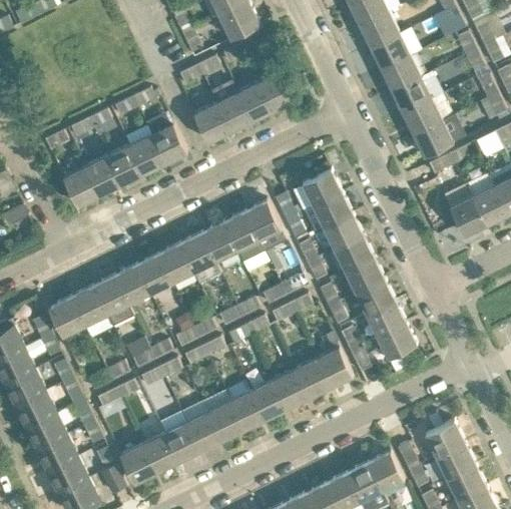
[(38,15),(56,6),(52,0),(40,0),(32,4),(38,15)]
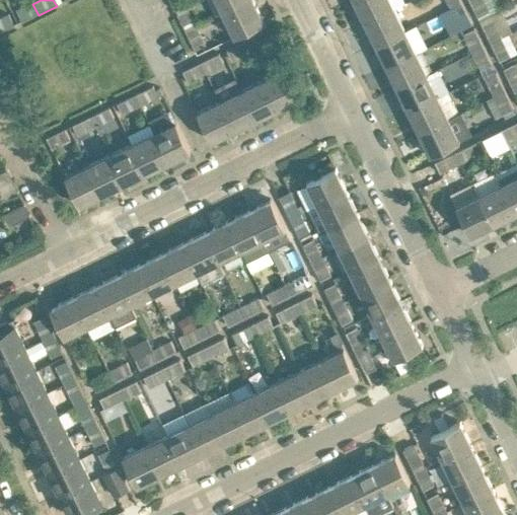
[(166,0),(171,9),(182,4),(179,0),(166,0)]
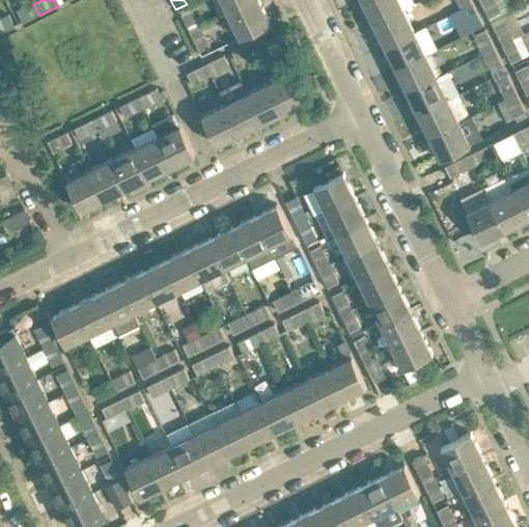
[(218,0),(227,17),(257,2),(256,0),(218,0)]
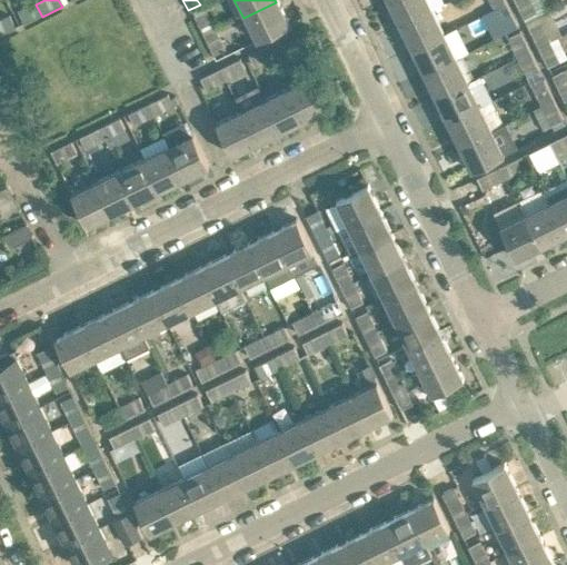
[(399,28),(431,12),(425,0),(394,0),(387,3),(399,28)]
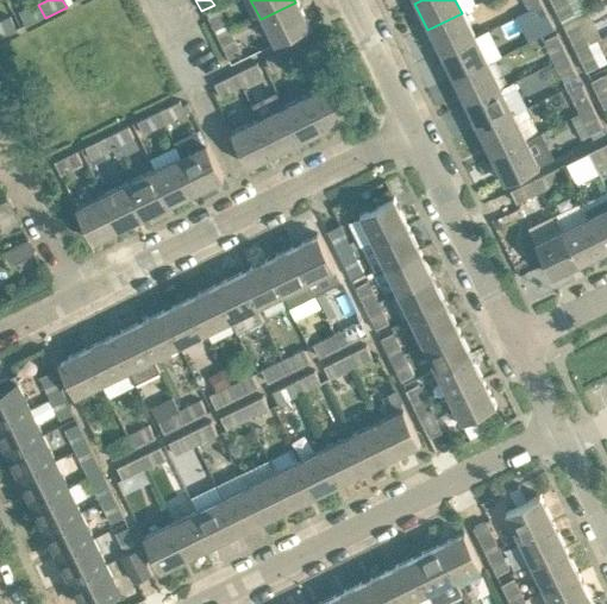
[(520,0),(527,13),(539,6),(536,0),(520,0)]
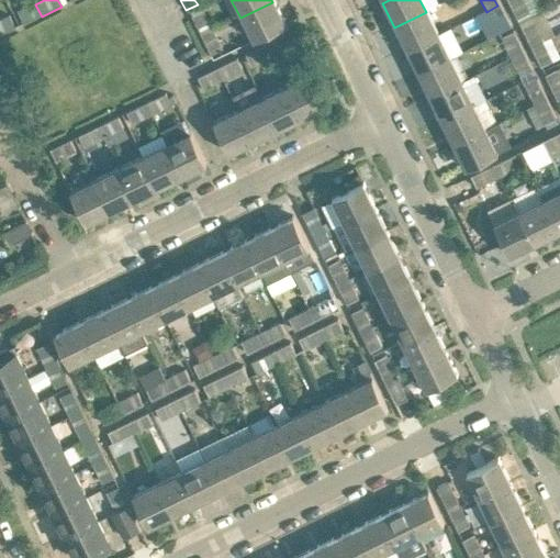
[(508,0),(506,1),(518,26),(540,15),(533,0),(508,0)]
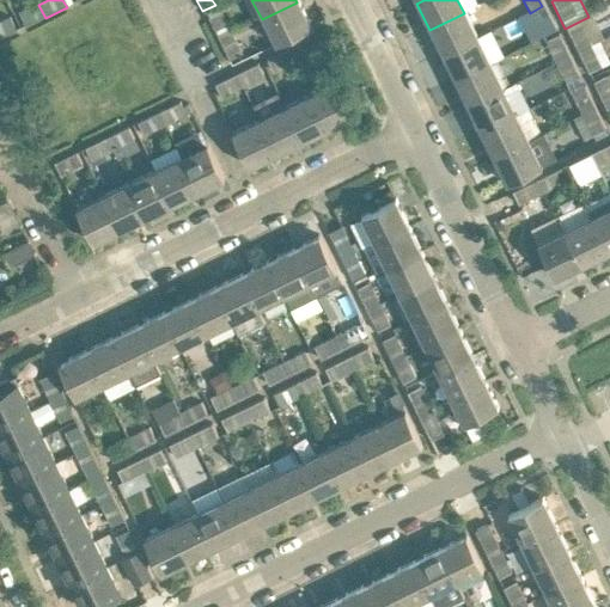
[(275,47),(310,29),(297,2),(262,19),(275,47)]
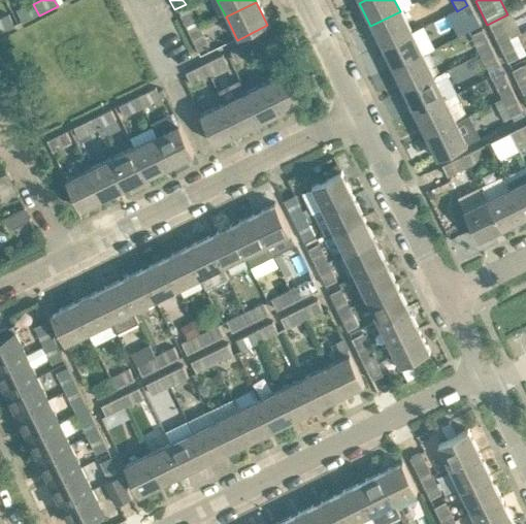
[(21,24),(39,15),(33,4),(14,13),(21,24)]
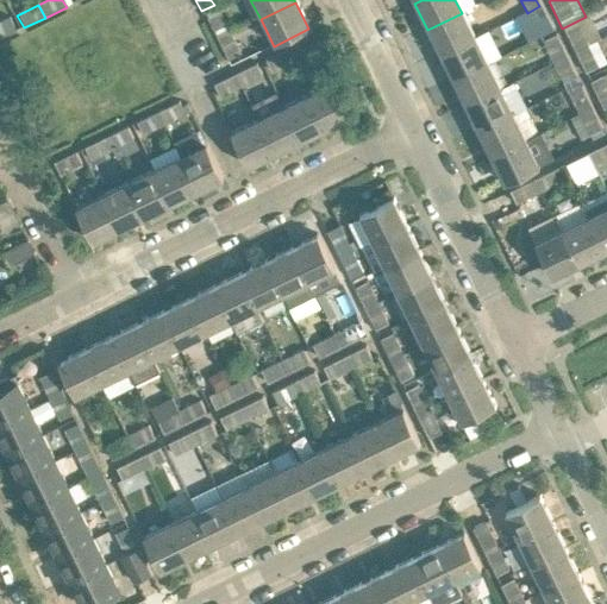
[(527,13),(537,35),(550,27),(539,6),(527,13)]
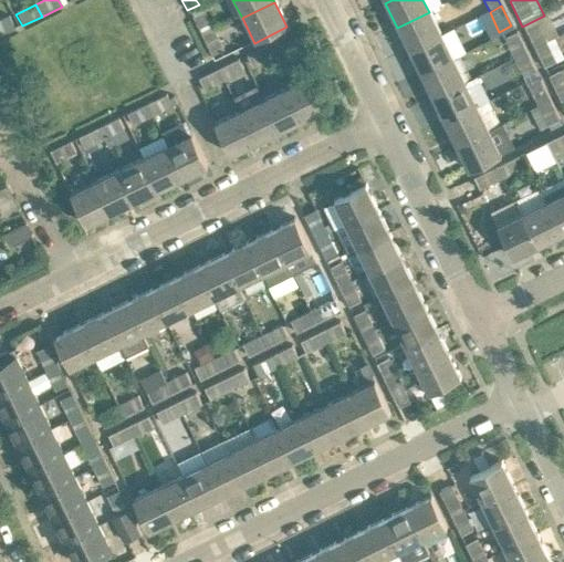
[(201,38),(212,32),(204,12),(191,19),(201,38)]
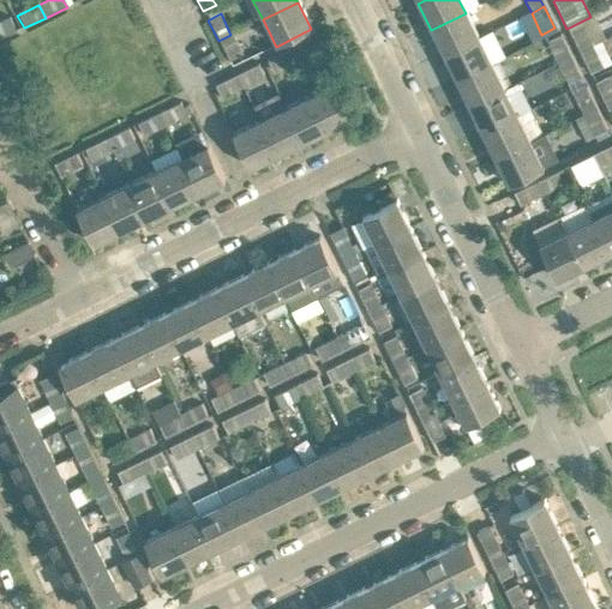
[(443,56),(478,38),(466,13),(431,30),(443,56)]
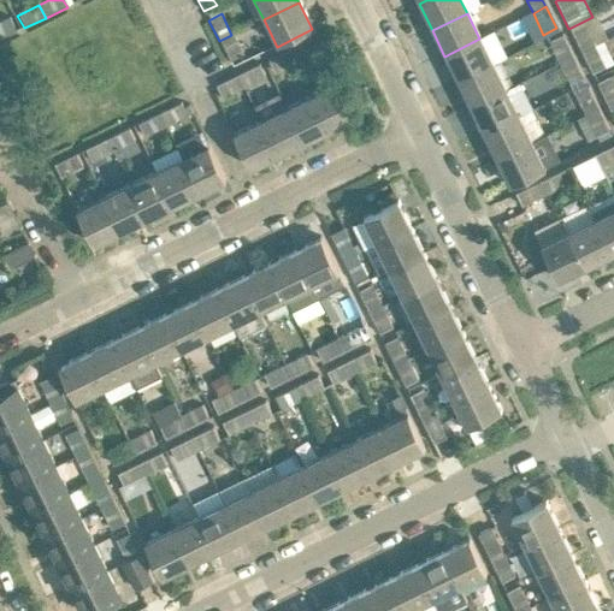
[(0,40),(13,34),(7,19),(0,23),(0,40)]
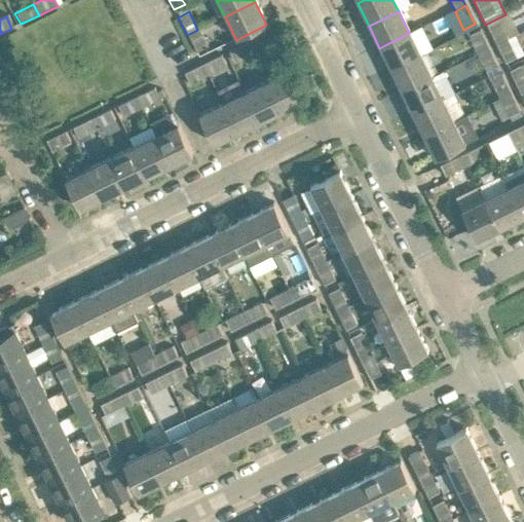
[(495,46),(507,40),(497,23),(486,28),(495,46)]
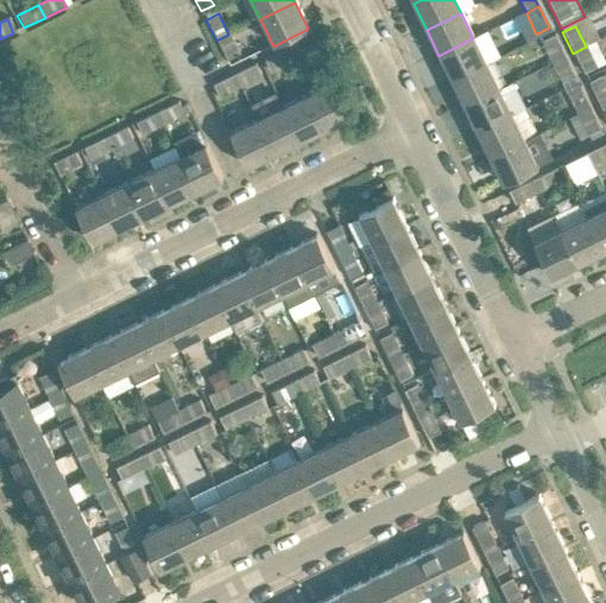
[(228,35),(216,40),(226,62),(239,56),(228,35)]
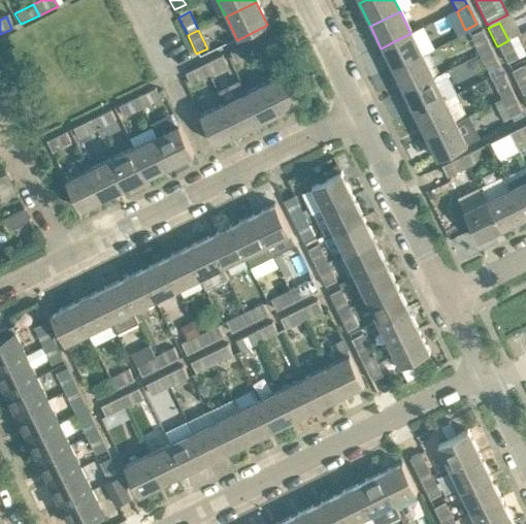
[(479,56),(490,51),(481,32),(469,37),(479,56)]
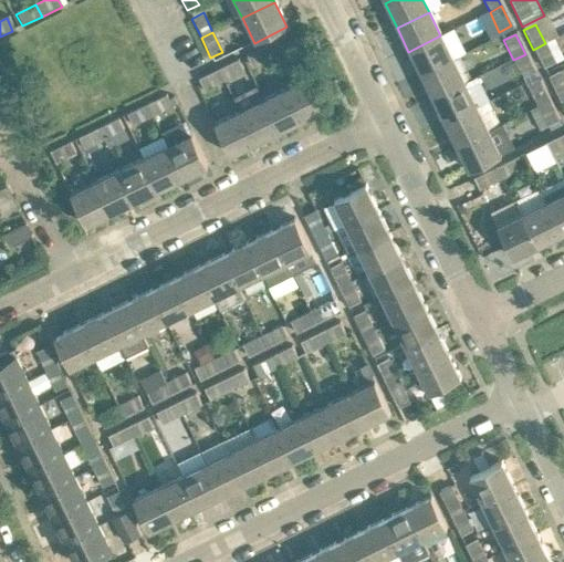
[(420,75),(452,60),(440,35),(408,52),(420,75)]
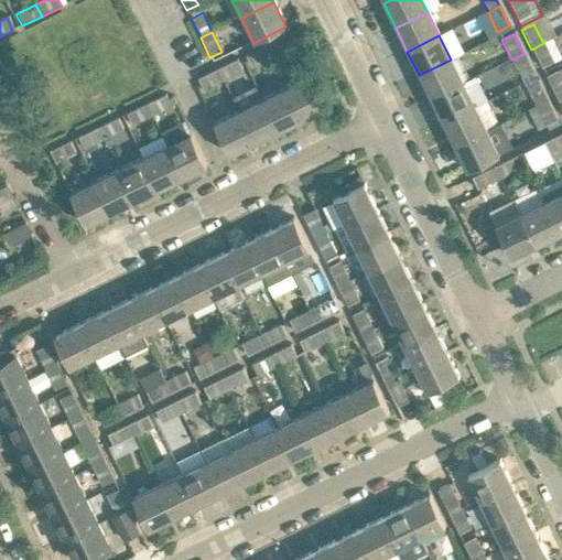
[(265,46),(270,60),(290,50),(284,38),(265,46)]
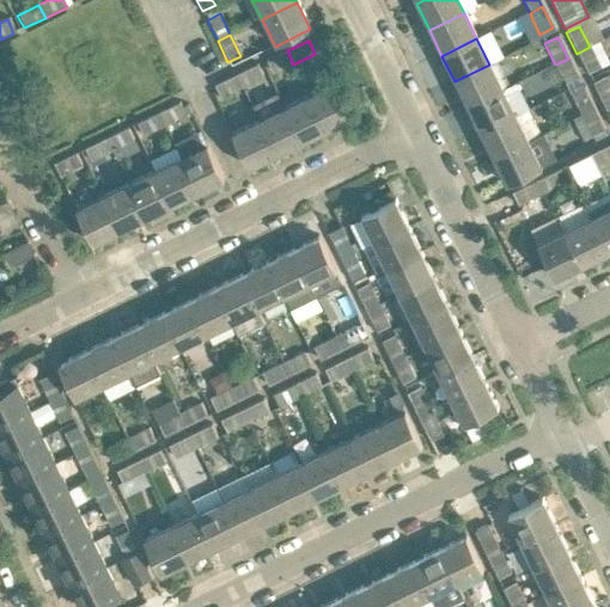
[(577,54),(587,77),(601,69),(590,47),(577,54)]
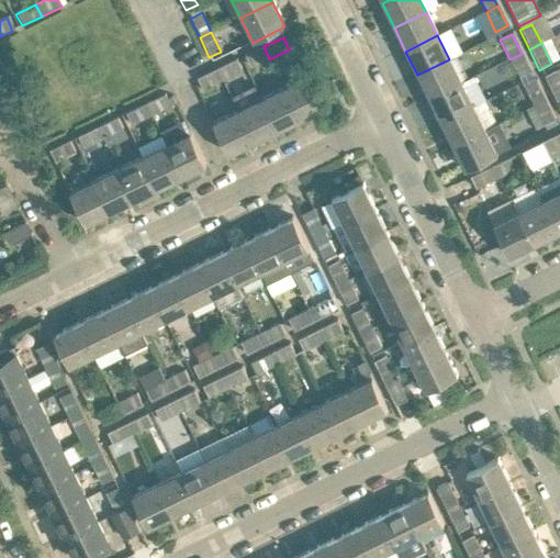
[(249,68),(269,59),(264,46),(244,56),(249,68)]
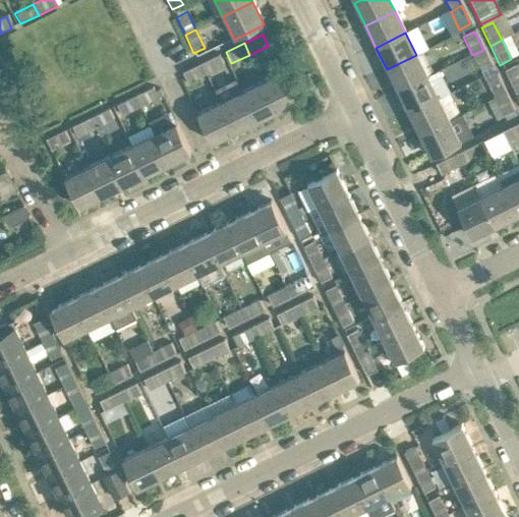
[(472,55),(481,73),(493,68),(483,50),(472,55)]
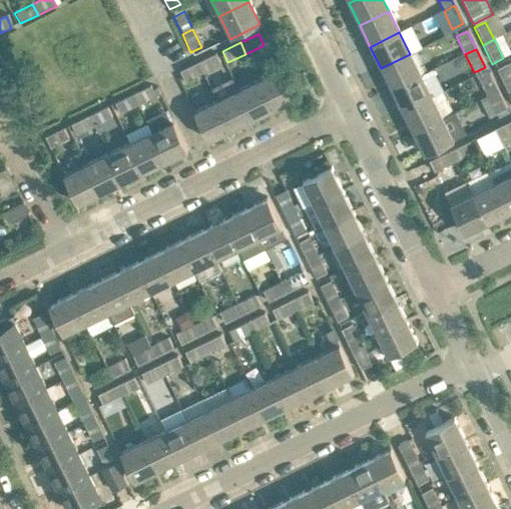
[(391,90),(421,76),(410,54),(381,68),(391,90)]
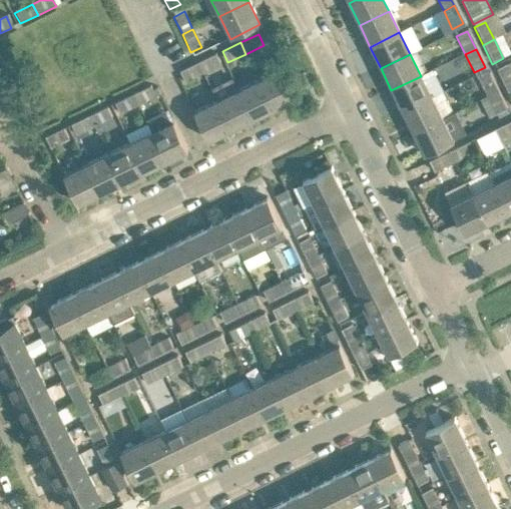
[(196,64),(202,75),(220,66),(214,55),(196,64)]
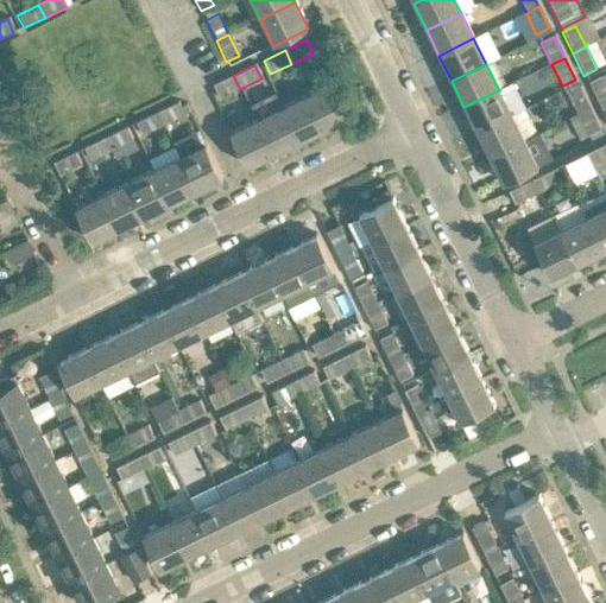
[(598,105),(605,100),(605,75),(587,84),(598,105)]
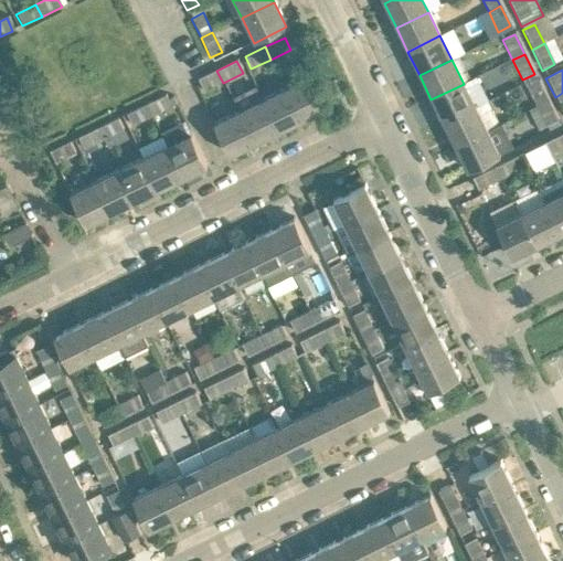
[(203,93),(223,83),(216,71),(197,81),(203,93)]
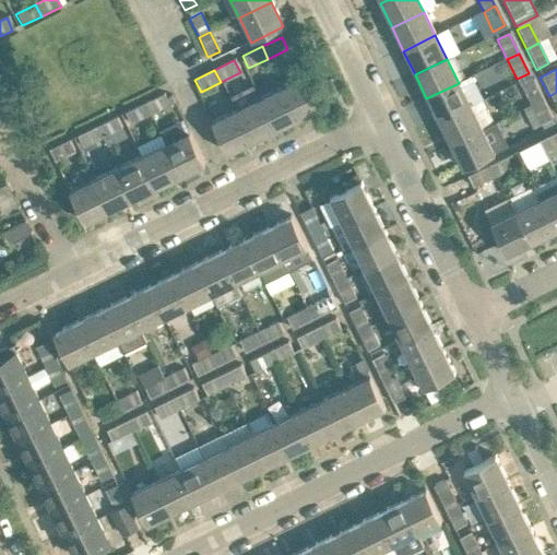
[(282,89),(298,120),(322,108),(307,77),(282,89)]
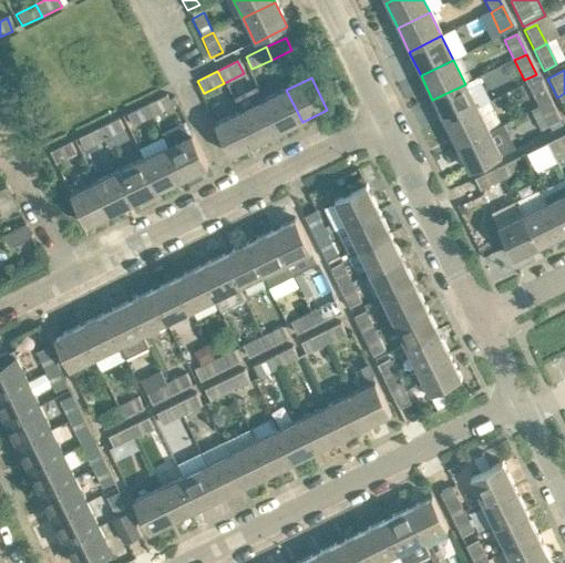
[(537,108),(550,102),(540,82),(527,88),(537,108)]
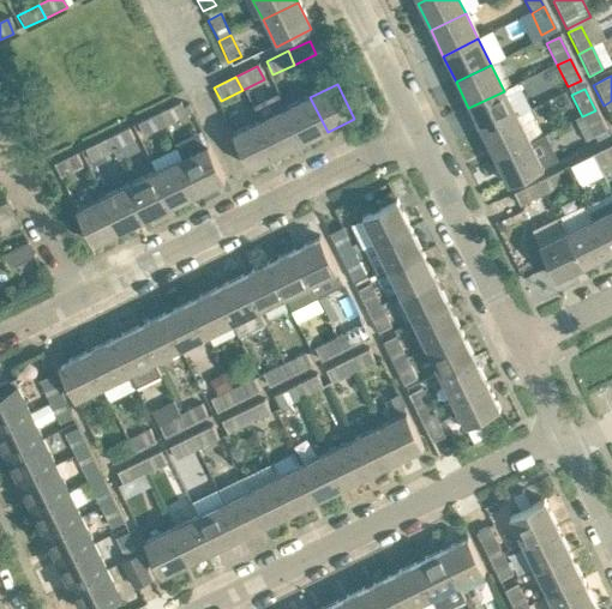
[(481,133),(516,116),(504,91),(468,108),(481,133)]
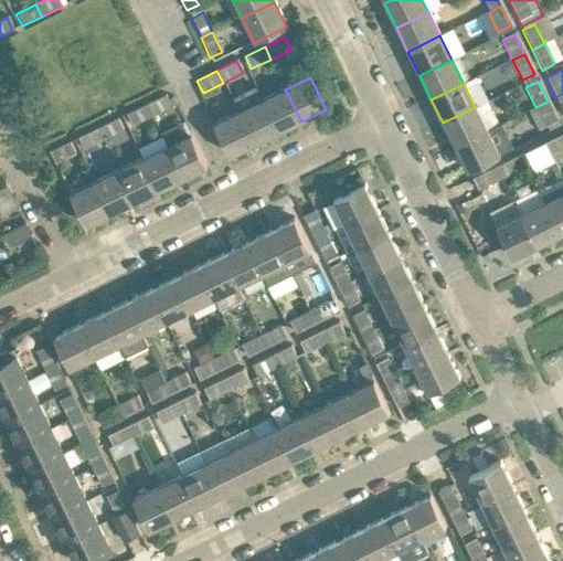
[(277,133),(301,122),(285,90),(262,101),(277,133)]
